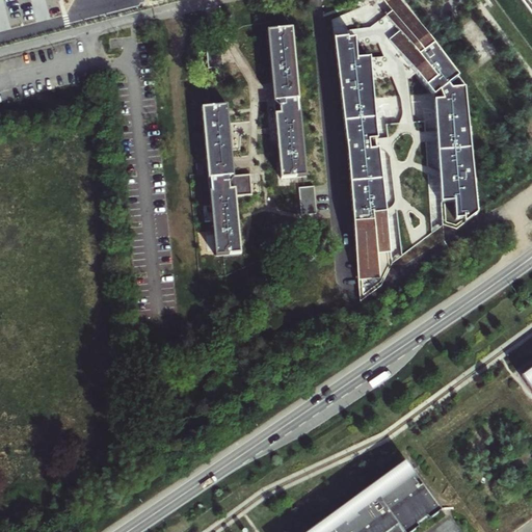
[(531,0),(522,0),(531,14),(531,0)]
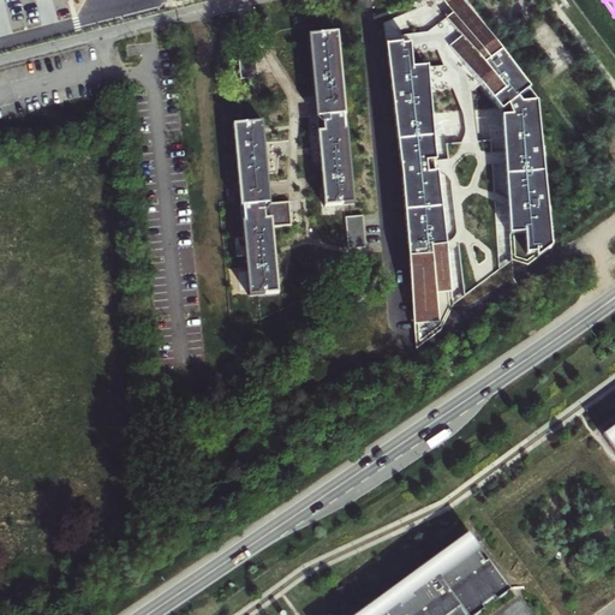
[(347,114),(340,34),(312,36),(328,207),(356,204),(350,138),(369,136),(368,124),(366,113),(347,114)]
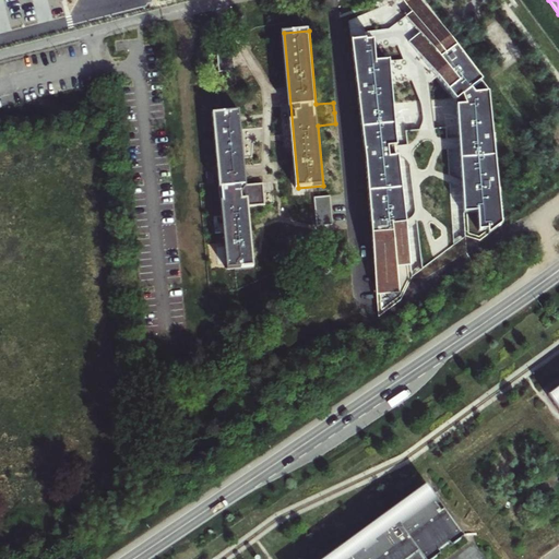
[(213,114),(227,266),(227,269),(253,265),(248,206),(265,204),(264,191),(263,183),(246,186),(239,110),(213,114)]
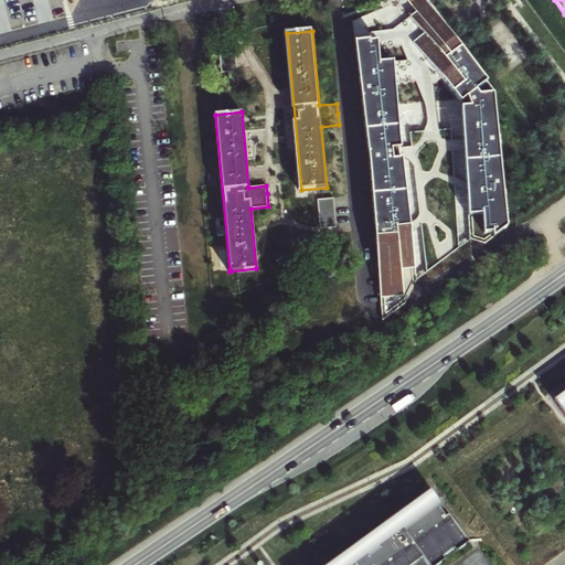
[(317,203),(301,204),(302,220),(319,219),(317,203)]
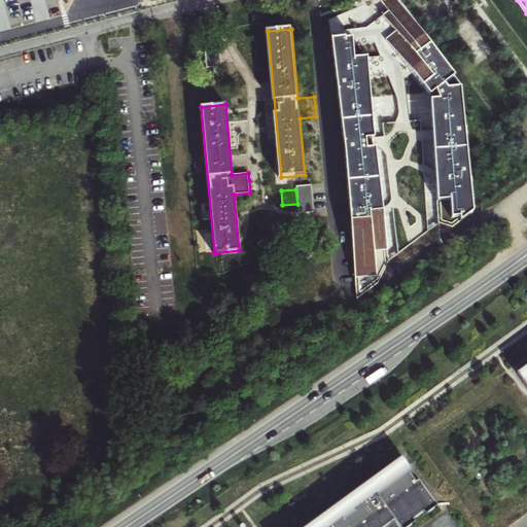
[(288,233),(274,234),(275,247),(289,246),(288,233)]
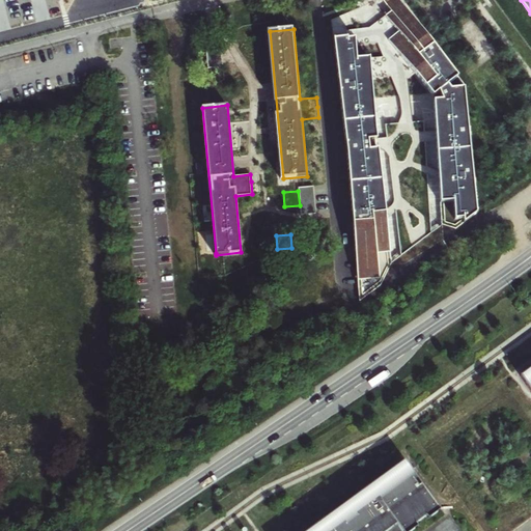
[(226,276),(225,263),(210,264),(212,278),(226,276)]
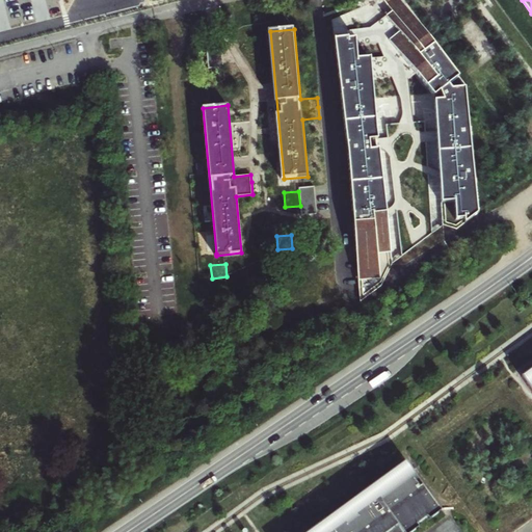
[(405,461),(308,531),(387,531),(398,525),(403,531),(410,531),(419,527),(416,524),(427,516),(429,520),(441,510),(422,484),(419,486),(413,478),(416,476),(405,461)]
